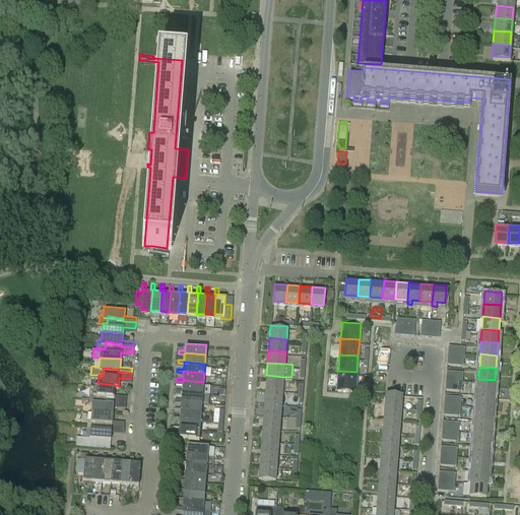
[(355,388),(355,384),(356,372),(338,371),(337,387),(355,388)]
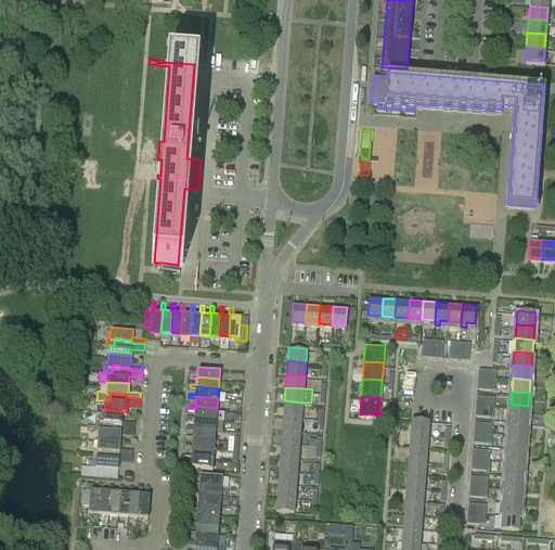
[(284,400),(283,414),(301,416),(302,403),(284,400)]
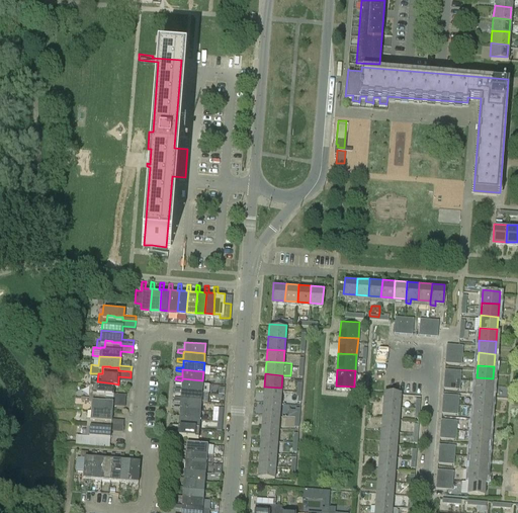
[(493,378),(477,377),(476,390),(493,392),(493,378)]
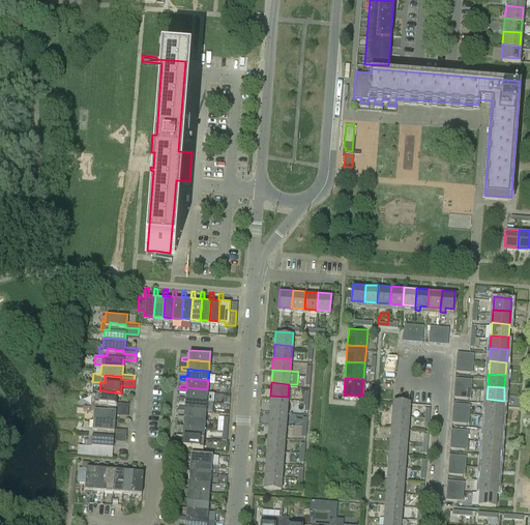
[(206,399),(207,389),(186,387),(186,389),(185,395),(179,394),(179,398),(185,399),(185,397),(206,399)]
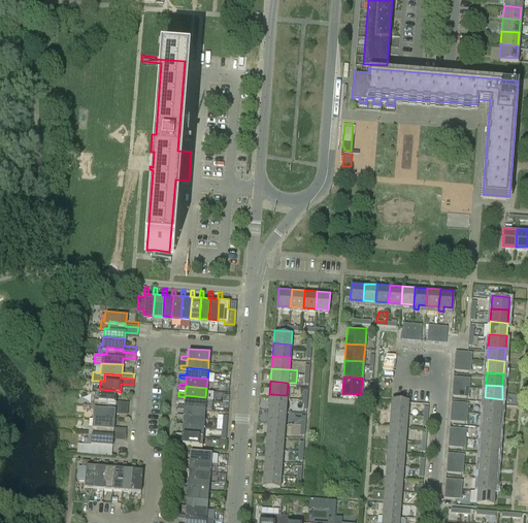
[(128,398),(116,397),(117,391),(99,389),(92,388),(90,406),(94,406),(94,405),(98,406),(99,398),(107,399),(116,400),(114,403),(127,404),(128,398)]
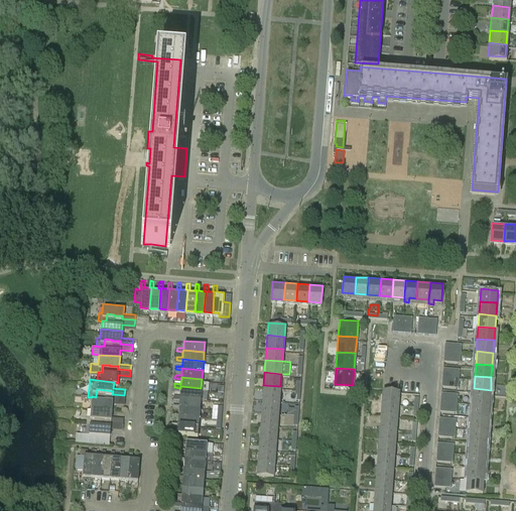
[(279,398),(280,386),(263,385),(262,397),(279,398)]
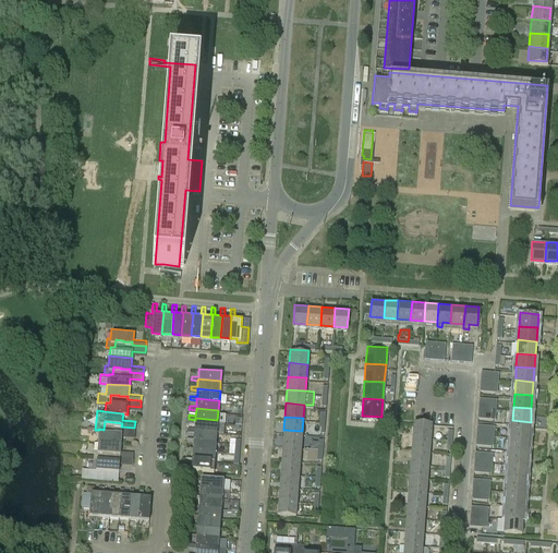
[(217,429),(217,420),(195,418),(195,420),(194,425),(187,425),(187,429),(194,430),(194,428),(217,429)]
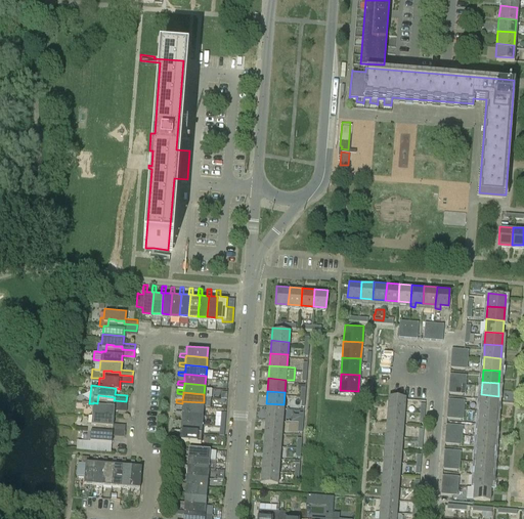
[(389,394),(388,407),(404,408),(405,395),(389,394)]
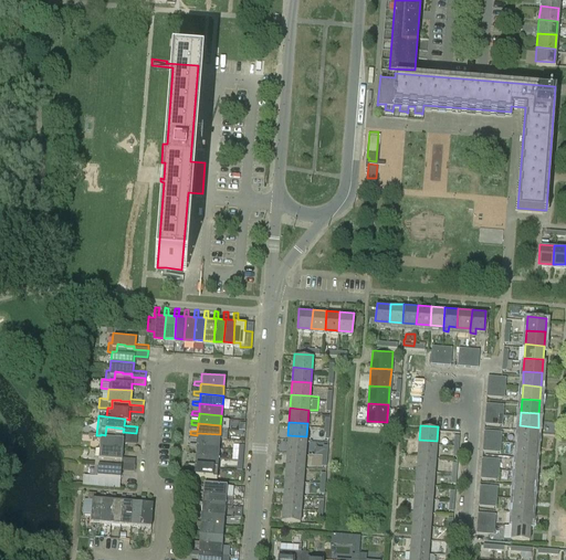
[(538,428),(520,425),(519,440),(537,441),(538,428)]
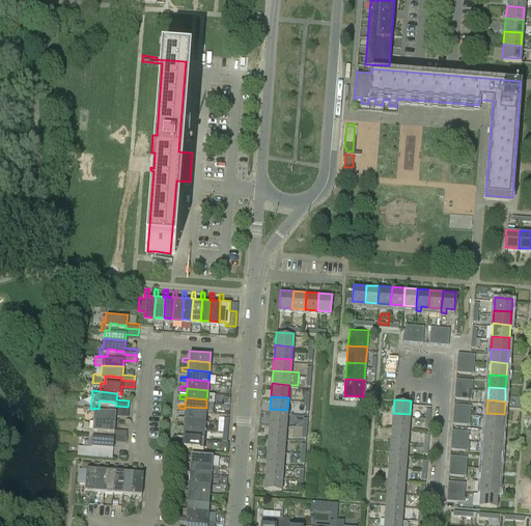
[(115,412),(128,413),(128,407),(115,406),(116,403),(108,402),(100,400),(99,409),(94,408),(94,409),(93,417),(115,419),(115,412)]
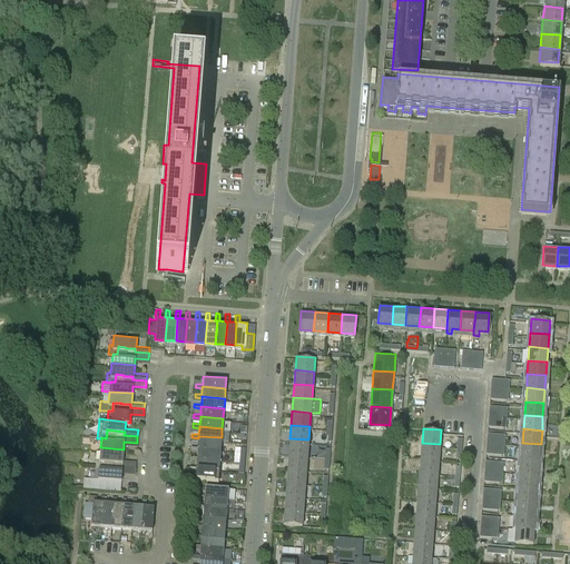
[(220,448),(222,437),(198,436),(198,438),(198,444),(190,444),(190,447),(198,447),(198,446),(220,448)]
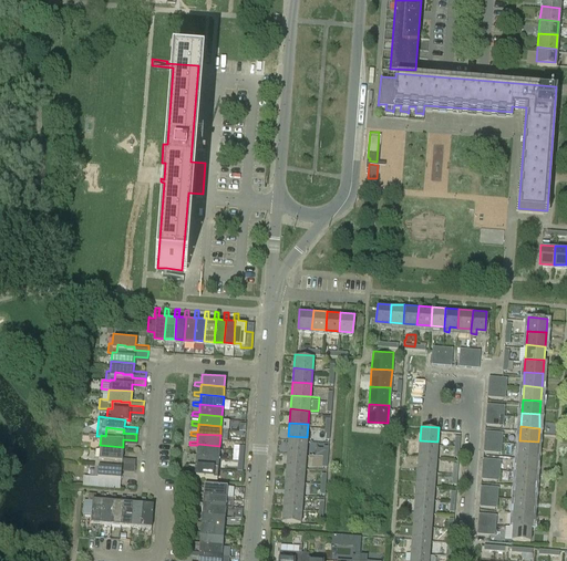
[(288,436),(287,449),(306,452),(307,437),(288,436)]
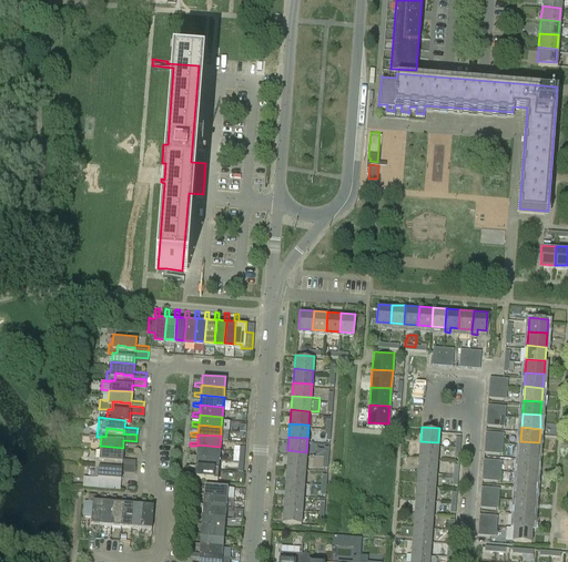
[(437,456),(438,442),(421,441),(419,455),(437,456)]
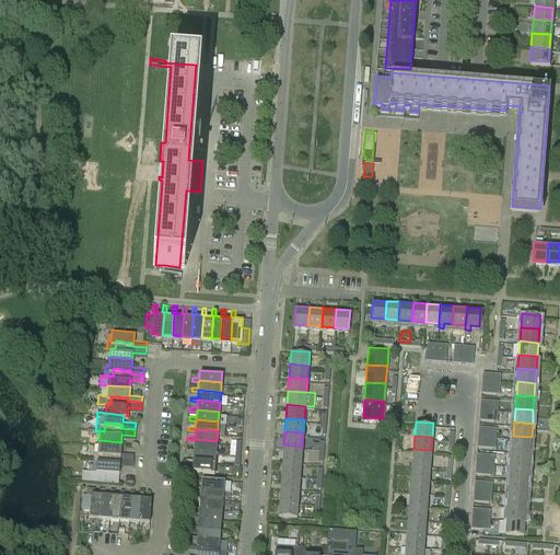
[(532,437),(513,436),(512,449),(531,450),(532,437)]
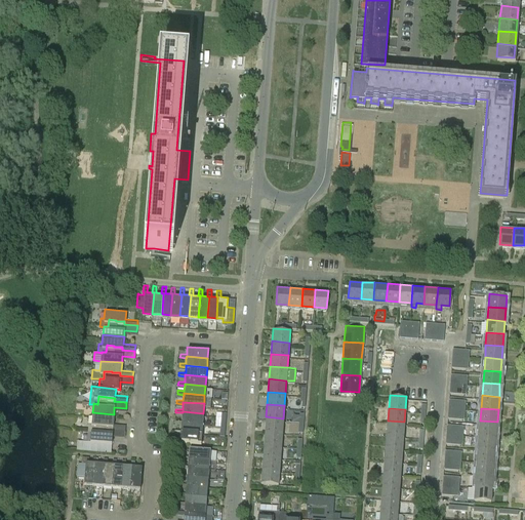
[(202,423),(203,413),(183,411),(183,412),(182,418),(175,417),(174,422),(182,423),(182,421),(202,423)]
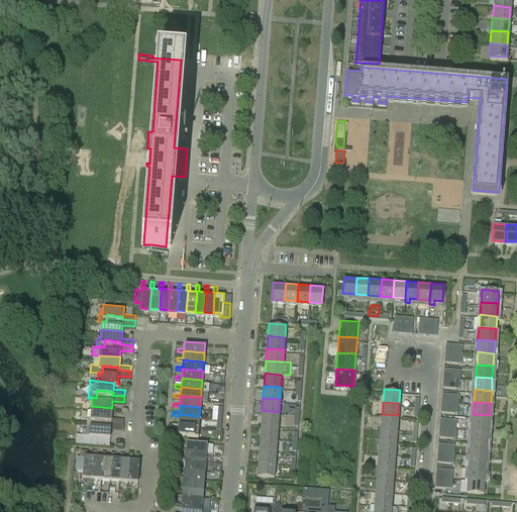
[(111,415),(112,408),(91,406),(90,415),(87,414),(86,422),(90,422),(94,423),(95,415),(103,416),(102,417),(110,417),(110,420),(122,421),(123,415),(111,415)]
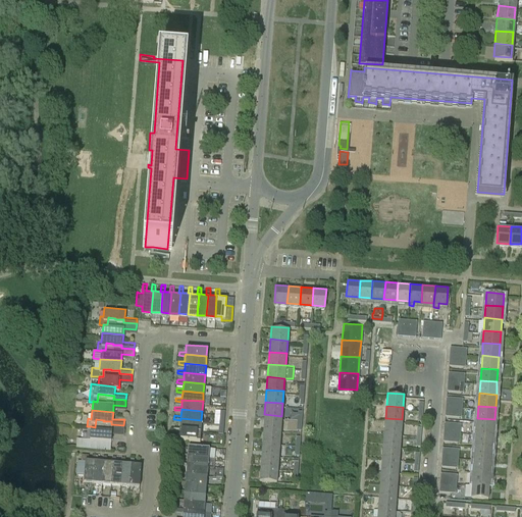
[(280,428),(281,416),(264,414),(263,427),(280,428)]
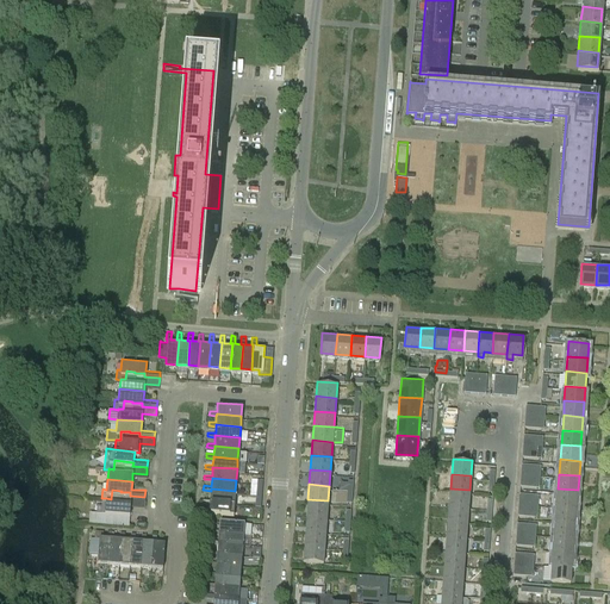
[(234,500),(235,491),(211,489),(211,491),(211,497),(203,496),(203,500),(210,500),(211,499),(234,500)]
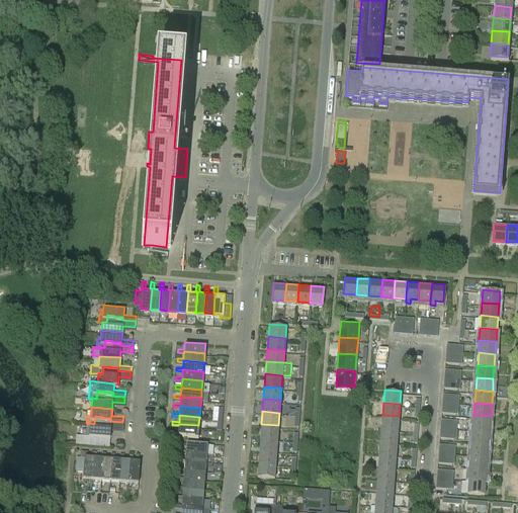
[(382,415),(381,427),(399,429),(399,416),(382,415)]
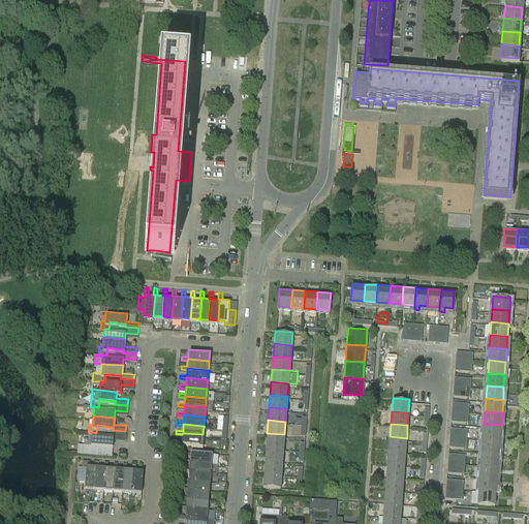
[(501,425),(484,424),(483,437),(500,438),(501,425)]
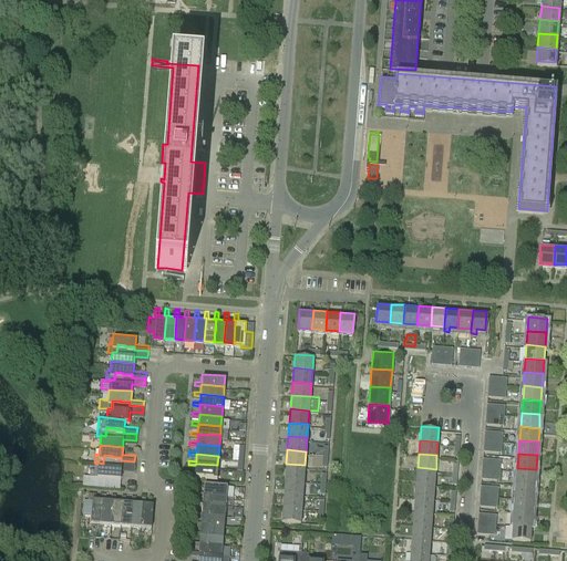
[(121,467),(134,468),(134,461),(121,460),(121,457),(112,457),(113,456),(104,455),(103,464),(99,463),(98,473),(121,475),(121,467)]
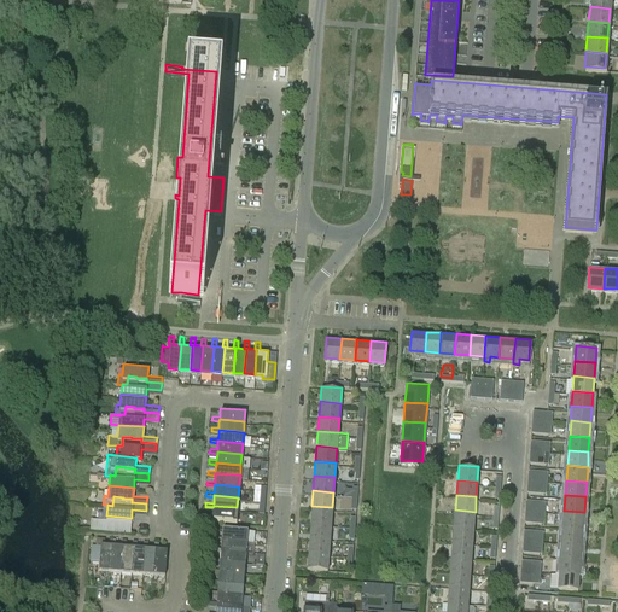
[(237,519),(237,507),(214,506),(213,507),(213,514),(204,513),(204,518),(213,518),(237,519)]
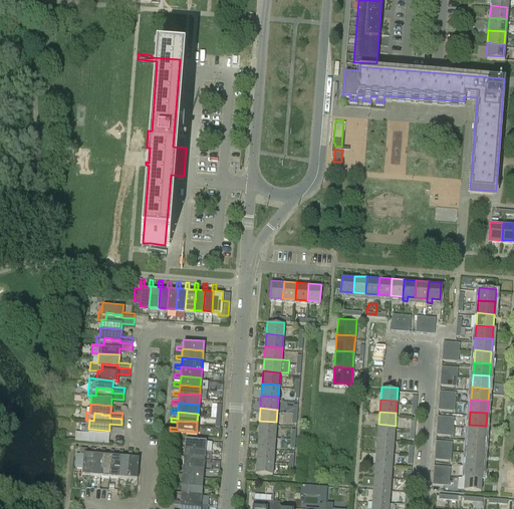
[(259,421),(258,433),(275,434),(276,422),(259,421)]
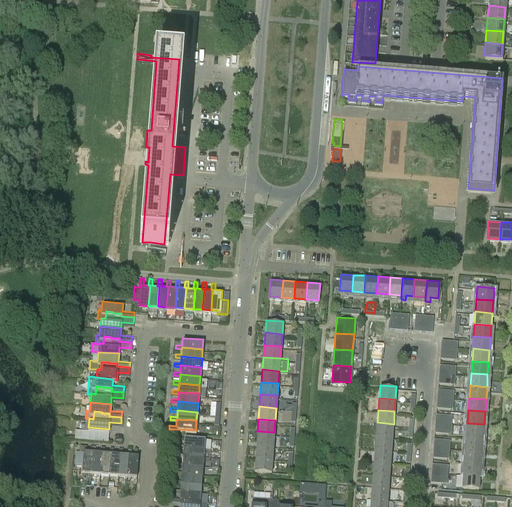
[(393,436),(394,424),(377,422),(376,435),(393,436)]
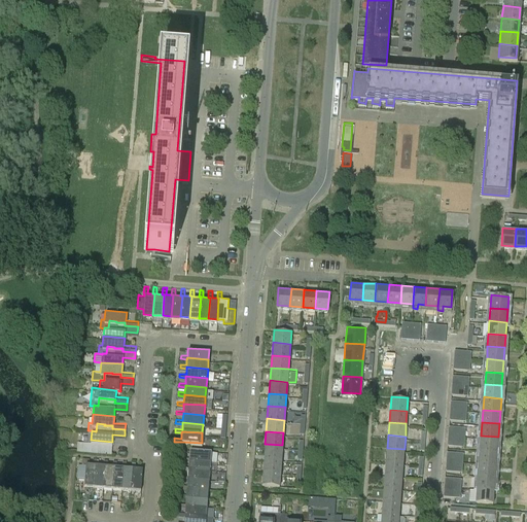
[(498,437),(481,436),(480,448),(497,449),(498,437)]
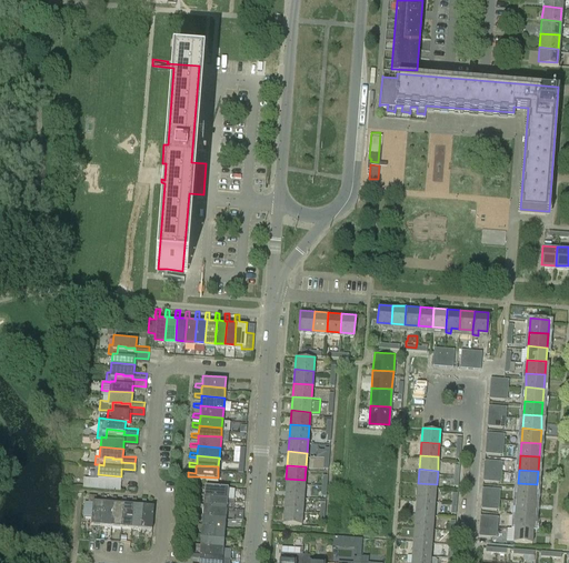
[(303,494),(305,480),(286,479),(285,493),(303,494)]
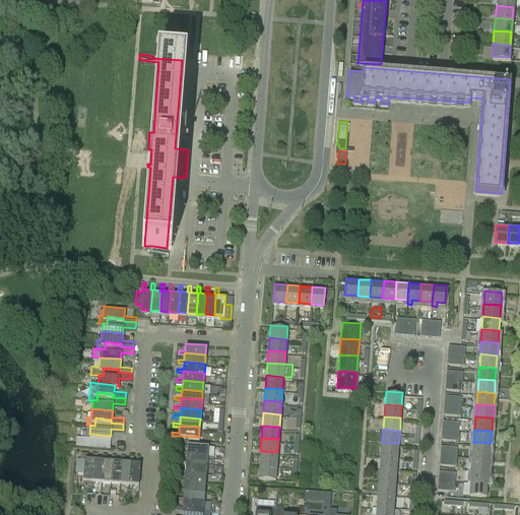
[(208,443),(187,442),(187,449),(181,448),(180,452),(187,452),(187,451),(207,453),(208,443)]
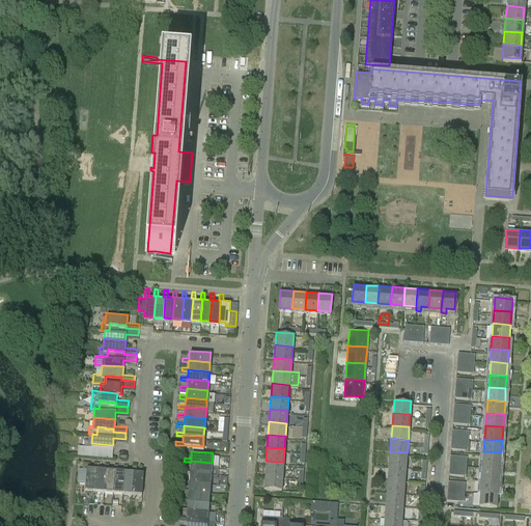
[(390,451),(389,464),(407,465),(408,452),(390,451)]
